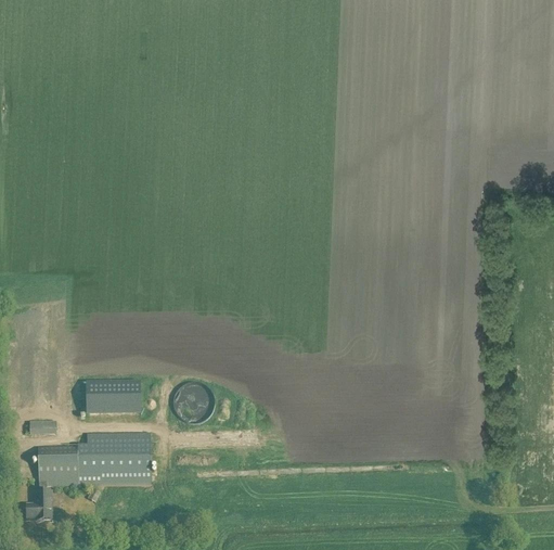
[(85,379),(86,412),(139,412),(139,379),(85,379)]
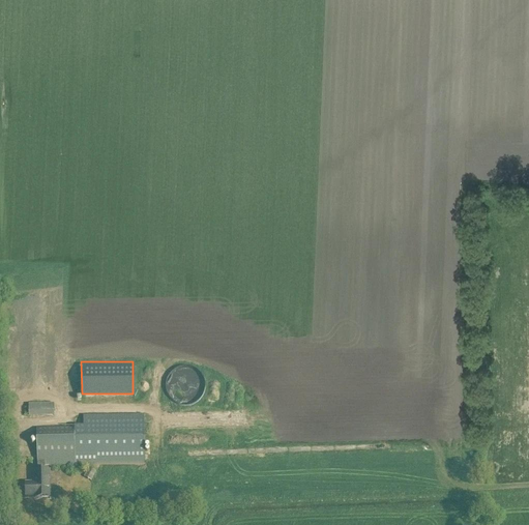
[(179,379),(176,395),(198,398),(202,373),(190,371),(189,381),(179,379)]
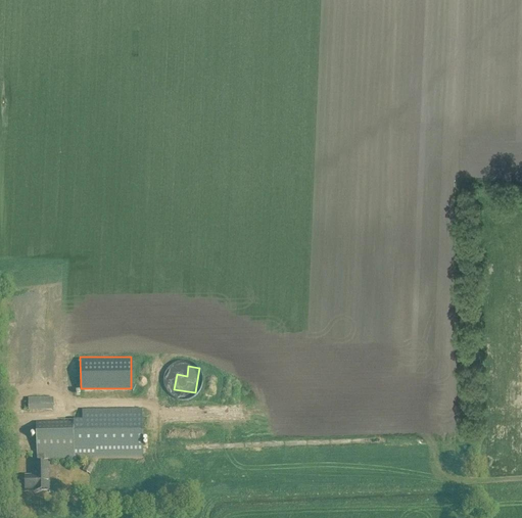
[(56,393),(30,393),(30,405),(56,406),(56,393)]
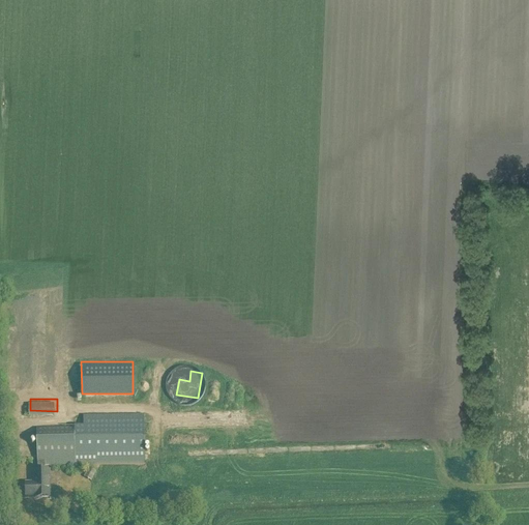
[(45,464),(75,463),(144,461),(143,411),(83,412),(83,425),(74,425),(36,426),(37,469),(33,469),(33,480),(25,482),(26,495),(34,495),(34,497),(50,497),(50,469),(45,469),(45,464)]
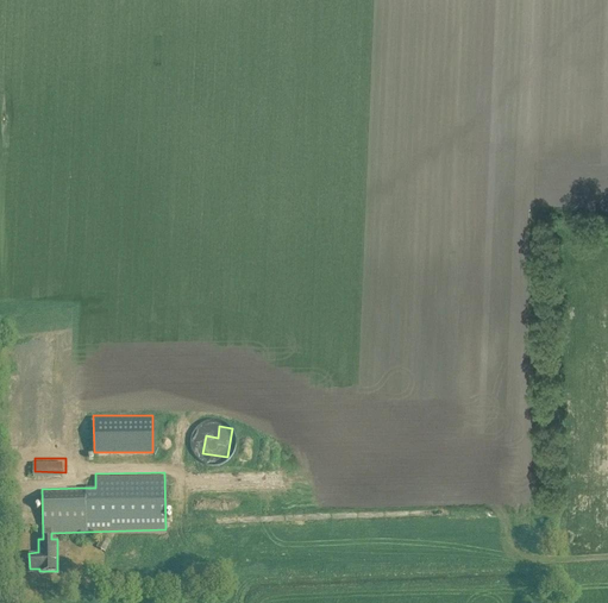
[(101,533),(96,542),(105,546),(108,538),(101,533)]
